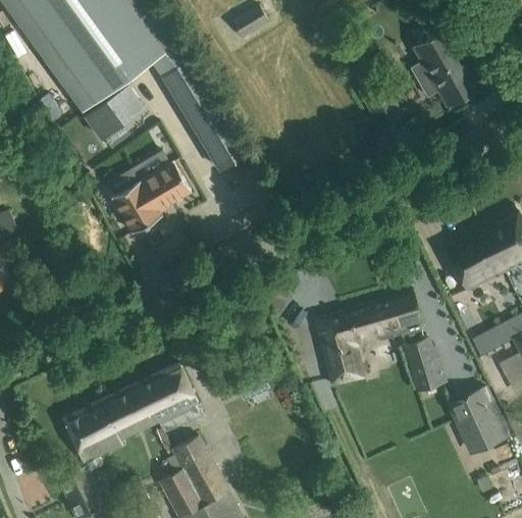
[(147,0),(0,0),(0,1),(82,114),(151,64),(163,80),(191,60),(147,0)]
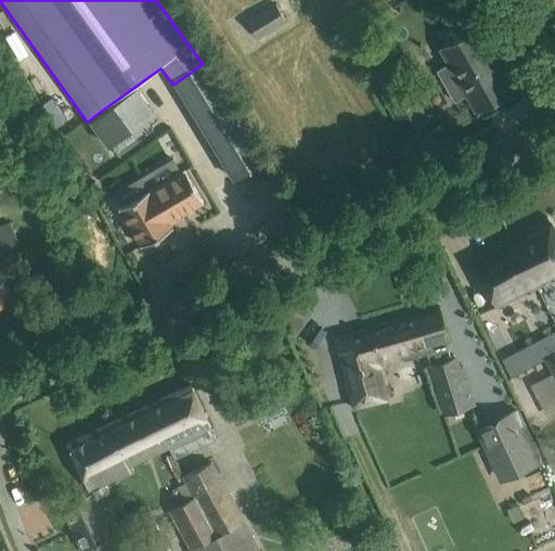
[(252,43),(282,24),(272,10),(243,28),(252,43)]
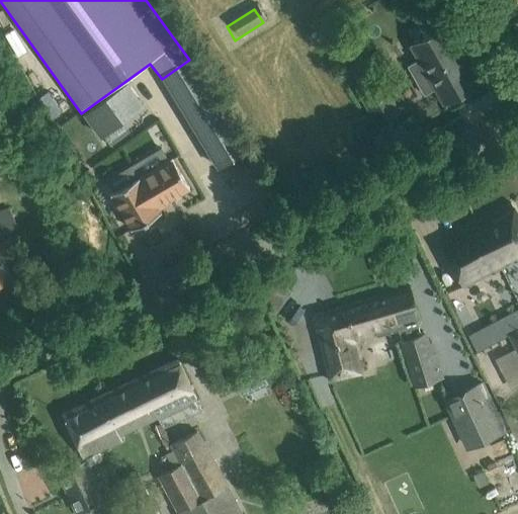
[(443,108),(478,89),(444,28),(410,49),(427,78),(416,84),(424,98),(435,92),(443,108)]
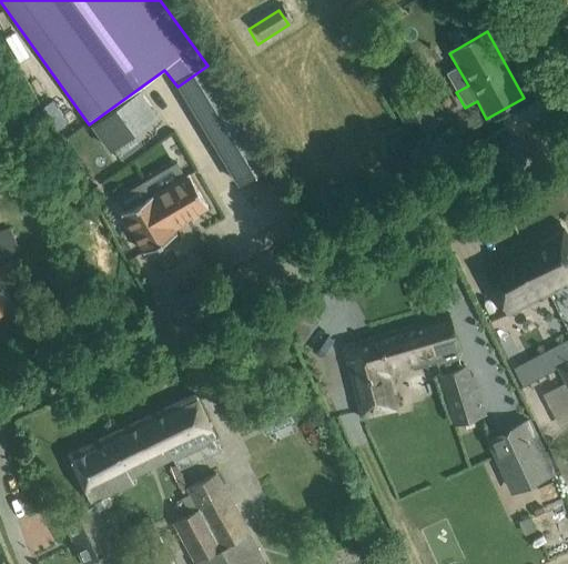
[(208,66),(178,87),(239,188),(270,169),(208,66)]
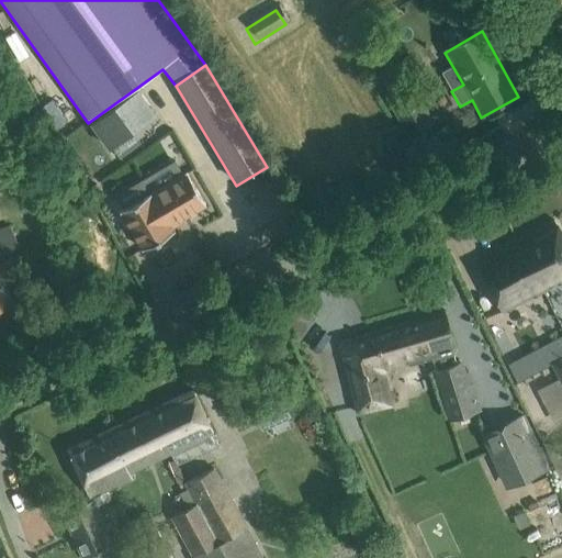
[(137,93),(91,126),(109,152),(155,118),(137,93)]
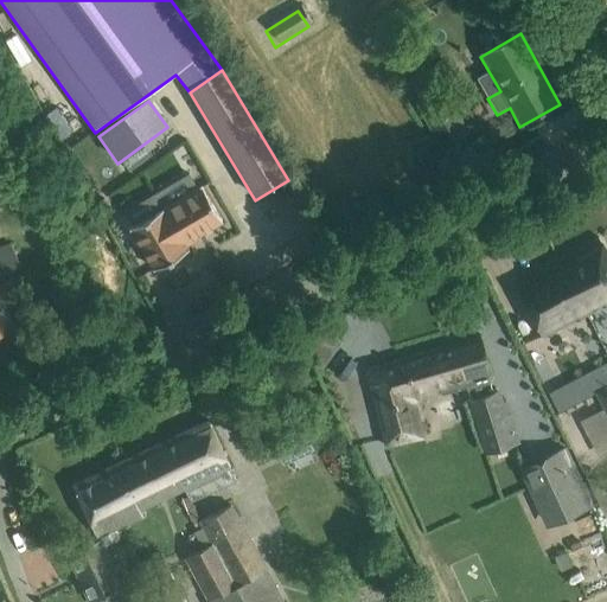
[(200,190),(131,231),(154,273),(189,253),(184,247),(222,225),(200,190)]
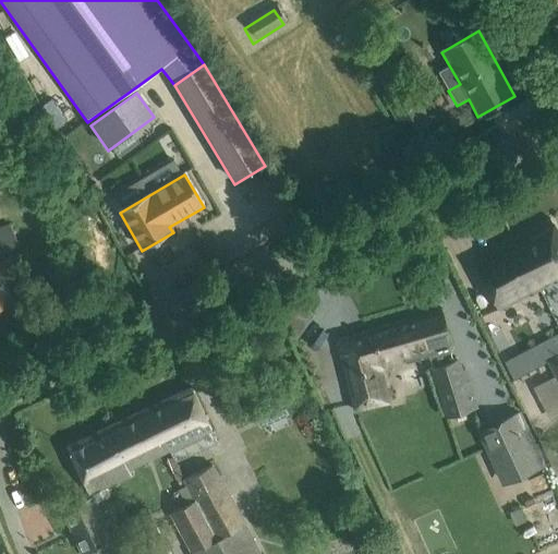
[(540,293),(557,284),(557,238),(549,223),(511,243),(540,293)]
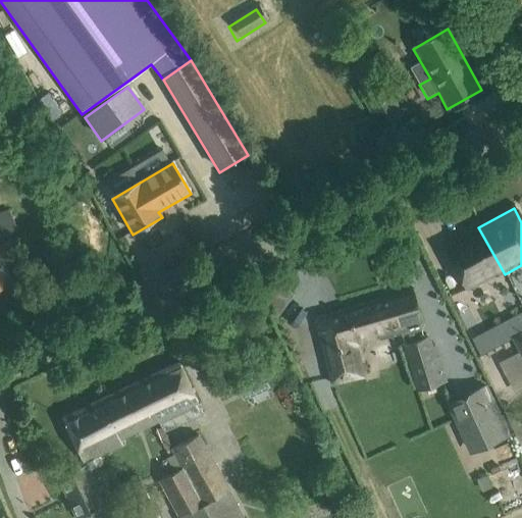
[(505,274),(478,227),(444,246),(453,264),(466,295),(505,274)]
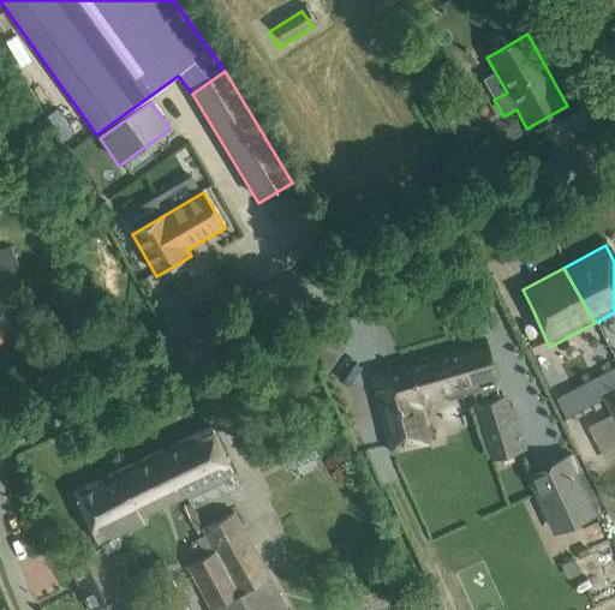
[(0,306),(0,342),(13,338),(0,306)]
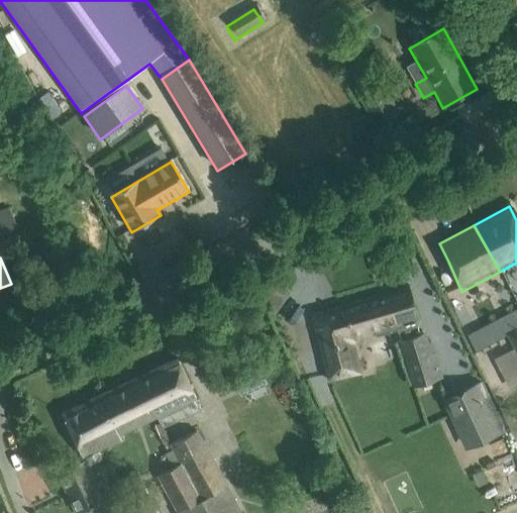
[(352,343),(419,324),(409,290),(312,318),(331,384),(362,375),(352,343)]
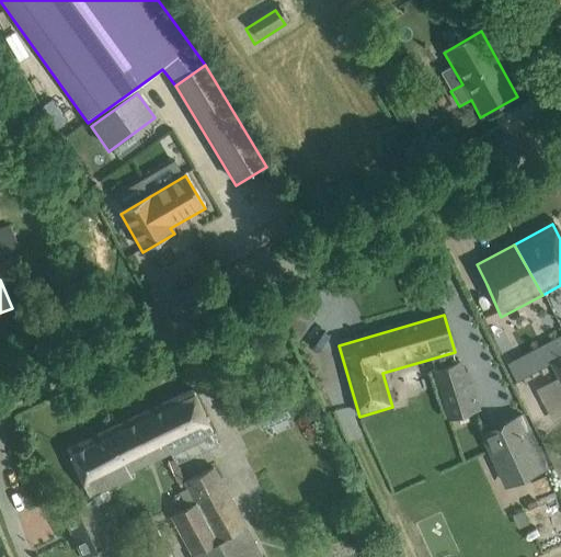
[(551,366),(560,361),(560,338),(519,360),(529,377),(551,366)]
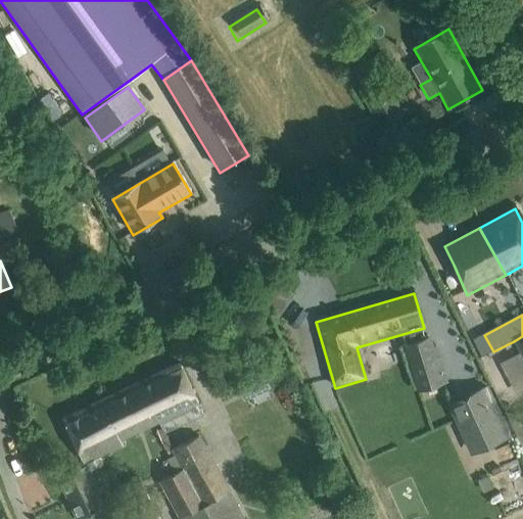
[(522,336),(514,341),(522,358),(522,336)]
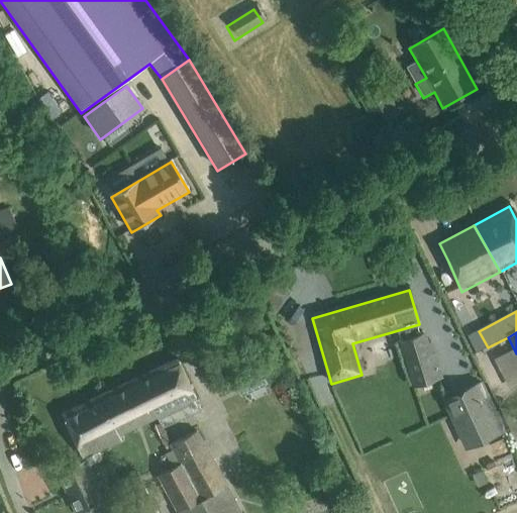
[(413,390),(436,383),(423,336),(399,343),(413,390)]
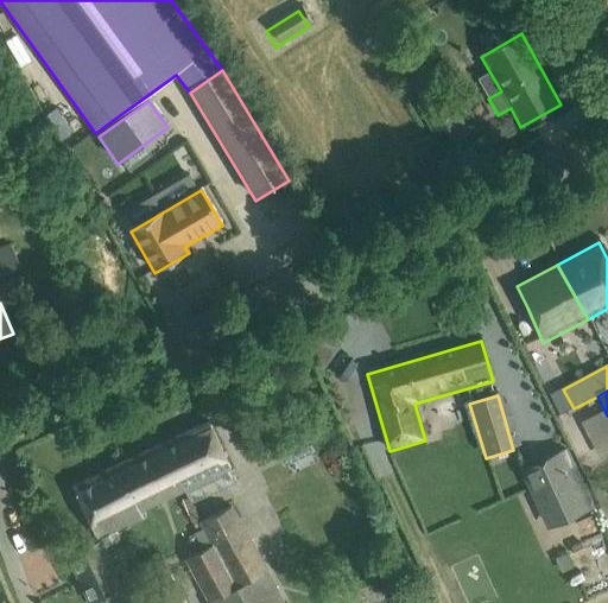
[(184,495),(230,473),(219,446),(209,425),(160,448),(184,495)]
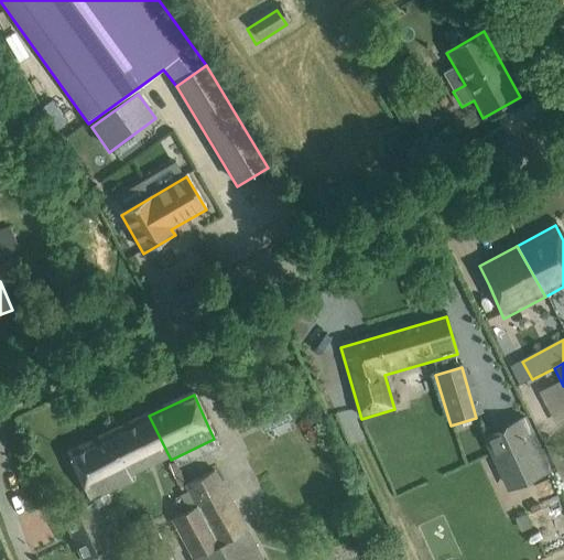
[(110,495),(134,483),(132,477),(171,460),(149,416),(87,445),(110,495)]
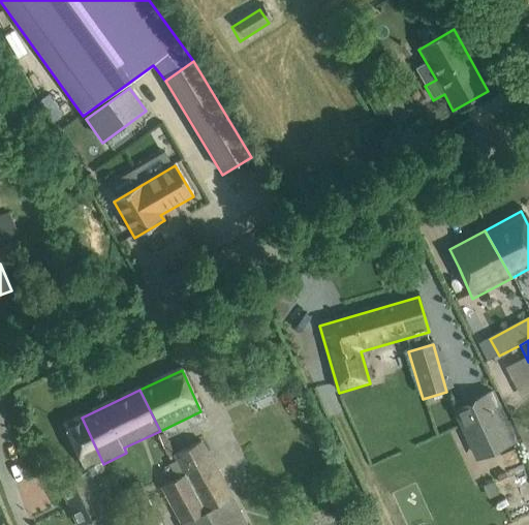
[(463,429),(476,457),(515,438),(493,396),(459,413),(466,428),(463,429)]
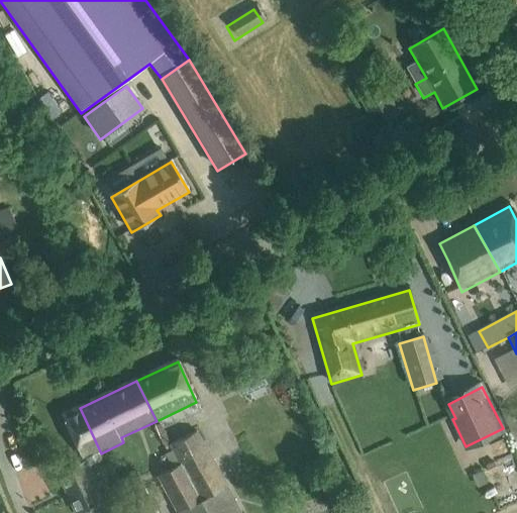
[(80,408),(62,417),(83,463),(101,453),(80,408)]
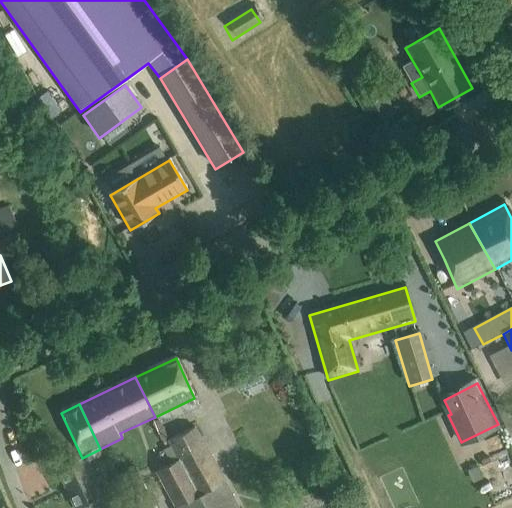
[(169,442),(179,461),(198,497),(200,496),(226,482),(196,428),(169,442)]
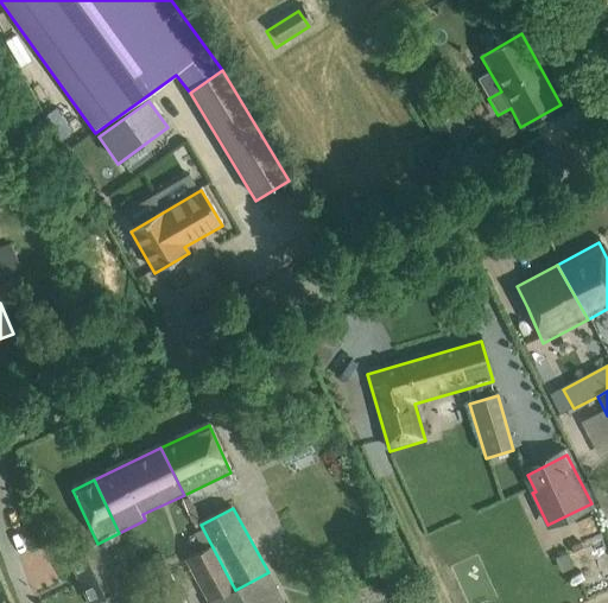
[(120,590),(99,547),(69,560),(88,602),(94,602),(120,590)]
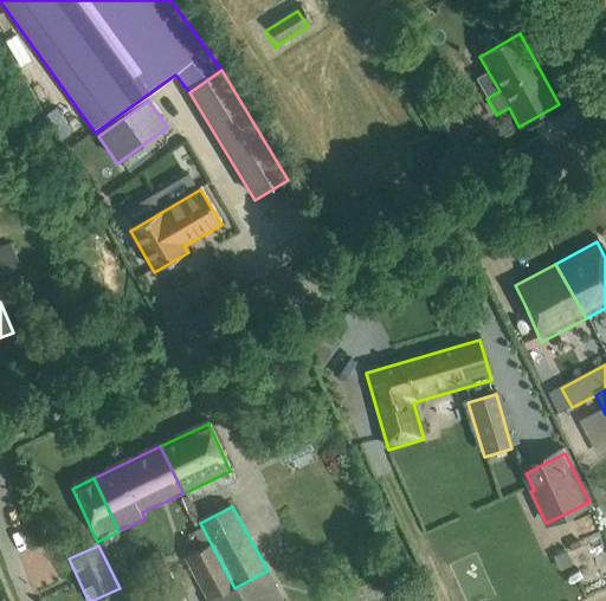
[(186,560),(206,600),(244,600),(237,587),(234,588),(212,545),(186,560)]
